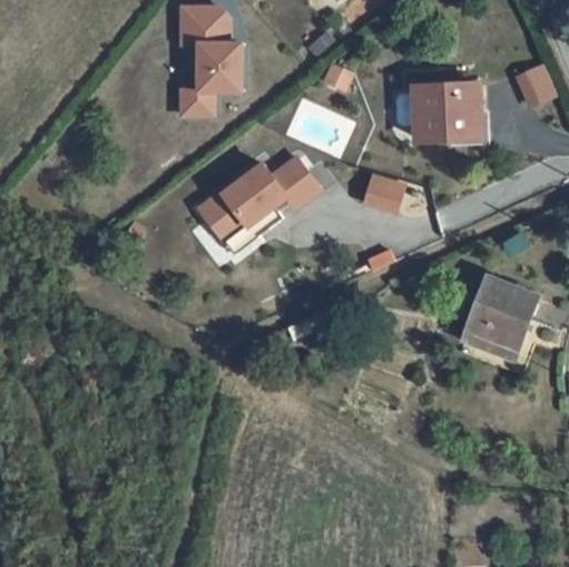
[(178,87),(178,119),(217,119),(217,94),(237,94),(238,5),(179,5),(179,47),(194,47),(193,87),(178,87)]
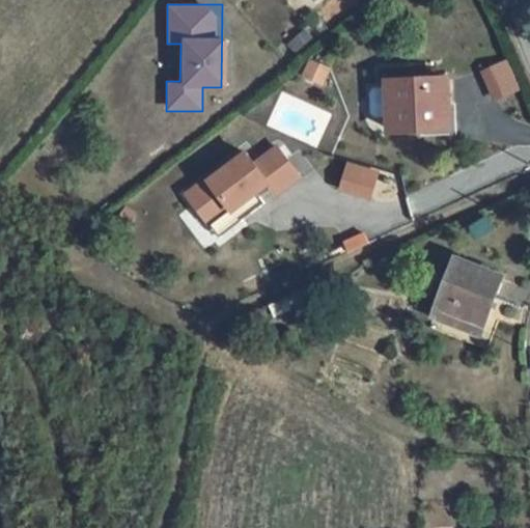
[(480,70),(493,103),(522,92),(509,59),(480,70)]
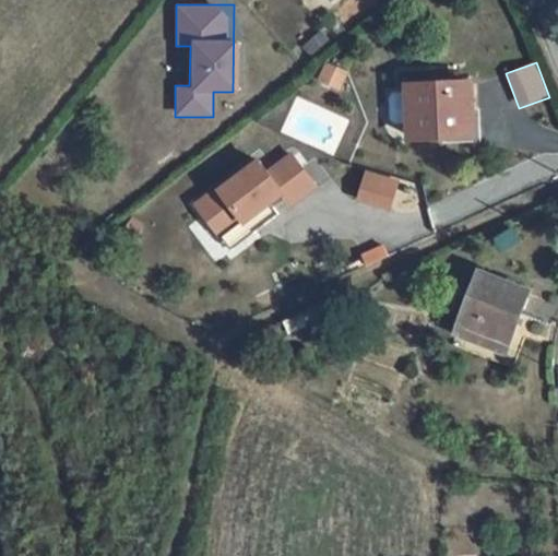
[(476,138),(473,87),(410,90),(411,95),(395,96),(391,101),(392,123),(398,128),(412,127),(412,141),(476,138)]
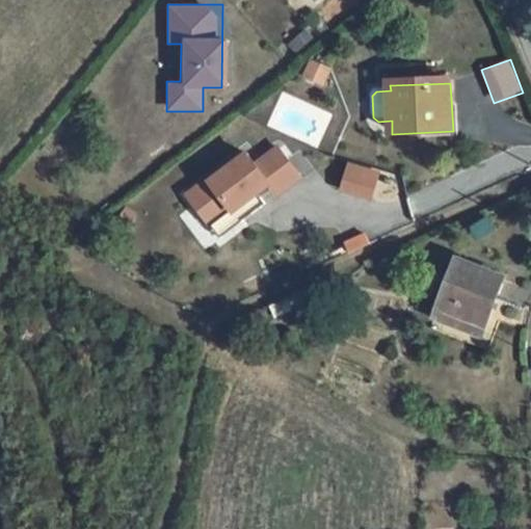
[(265,185),(274,199),(302,180),(279,144),(254,161),(244,149),(181,192),(205,227),(265,185)]
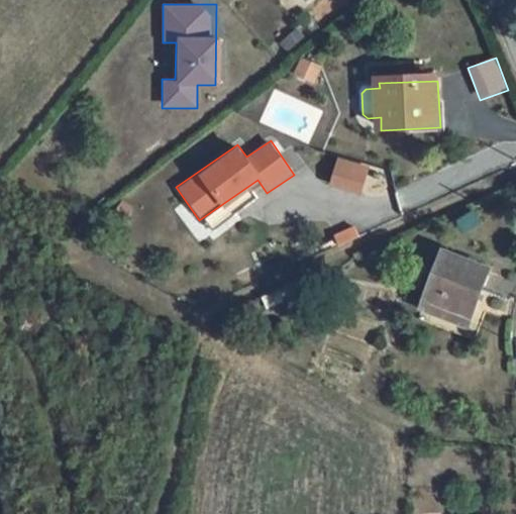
[(337,158),(328,186),(362,196),(370,168),(337,158)]
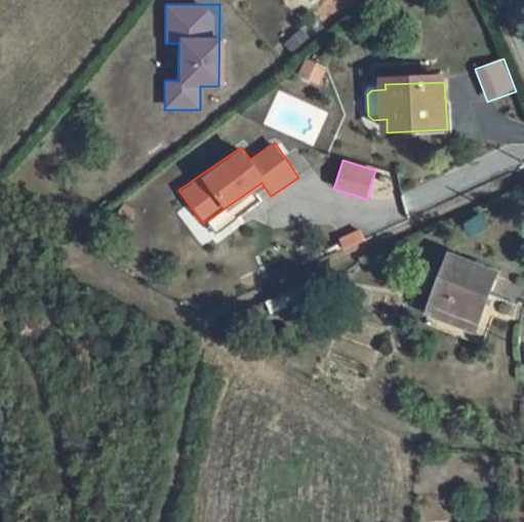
[(366,244),(361,233),(341,241),(348,252),(366,244)]
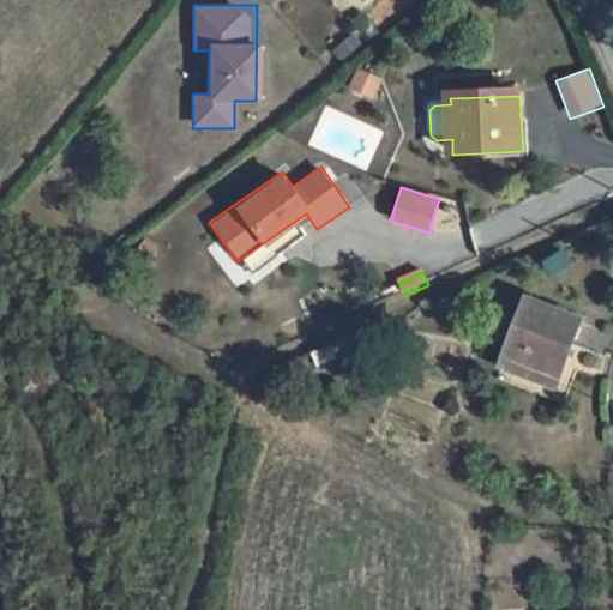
[(564,376),(583,324),(530,303),(505,370),(535,382),(541,367),(564,376)]
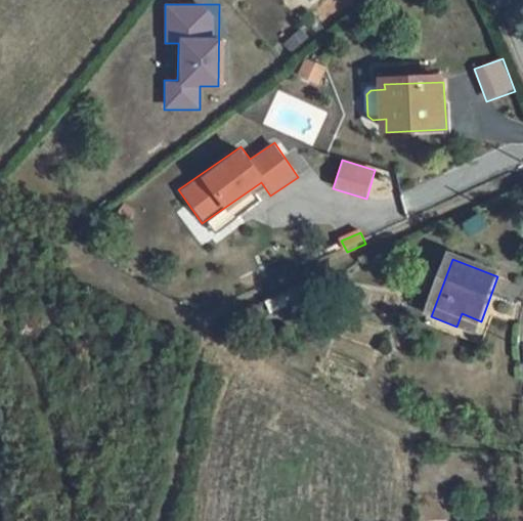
[(476,334),(481,321),(462,313),(456,327),(476,334)]
